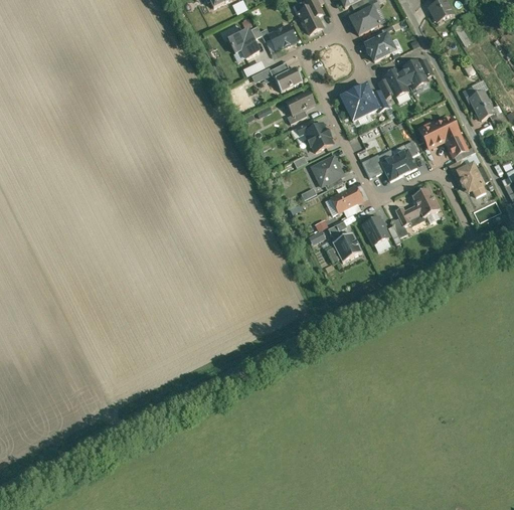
[(316,15),(308,0),(307,0),(304,2),(307,7),(299,11),(302,18),(301,20),(303,25),(306,25),(309,32),(322,26),(316,15)]
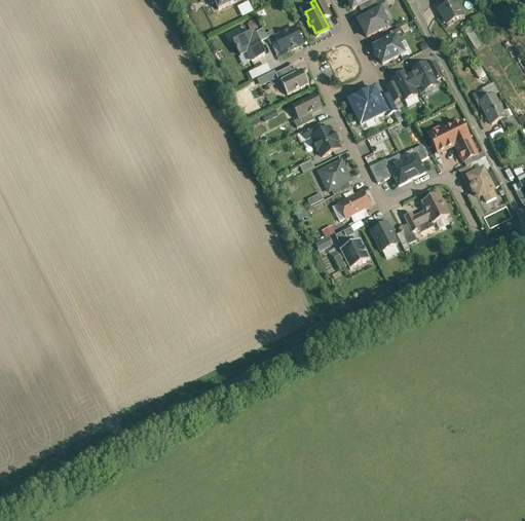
[(330,12),(324,0),(314,0),(323,15),(330,12)]
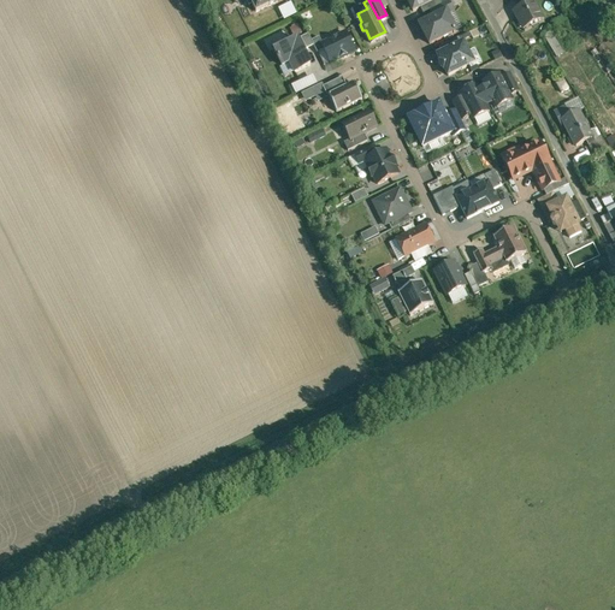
[(427,0),(420,4),(423,10),(430,6),(442,0),(427,0)]
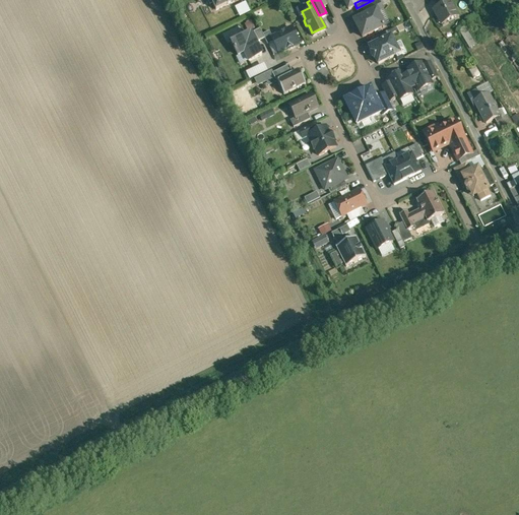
[(373,0),(363,5),(366,11),(376,6),(377,8),(382,5),(380,0),(373,0)]
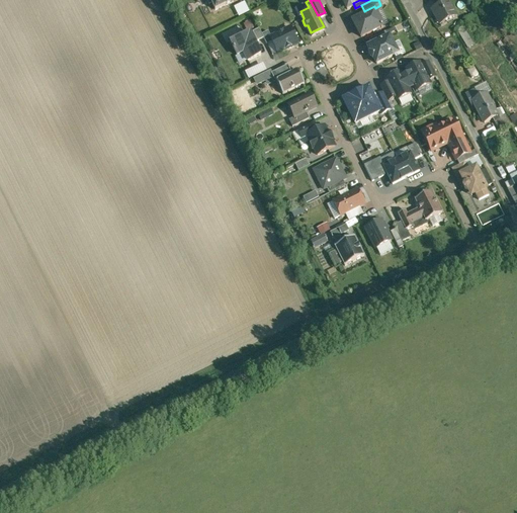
[(446,0),(431,8),(439,23),(455,15),(448,0),(446,0)]
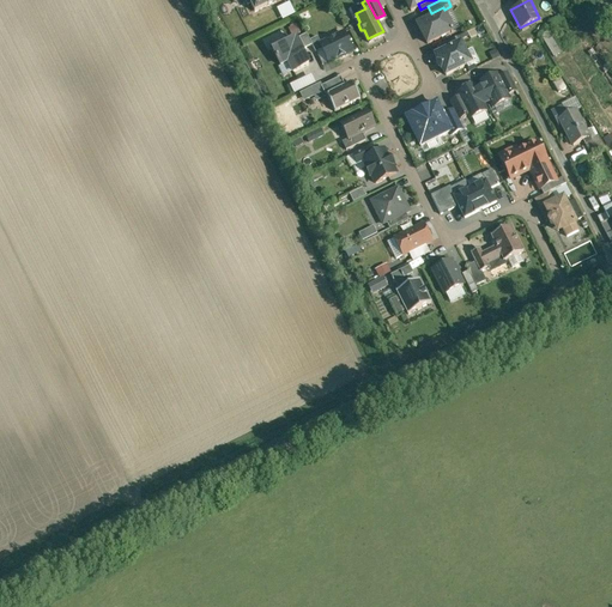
[(431,13),(417,20),(426,40),(450,28),(450,29),(452,28),(452,26),(453,26),(444,10),(443,7),(431,13)]
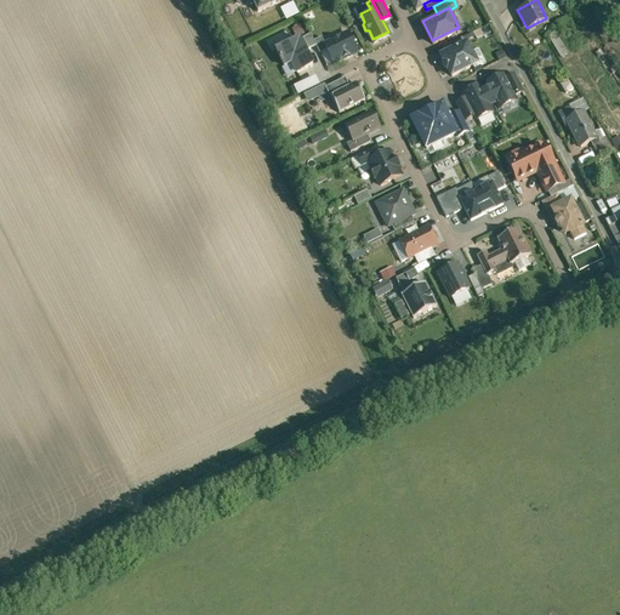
[(558,53),(567,49),(555,27),(546,32),(558,53)]
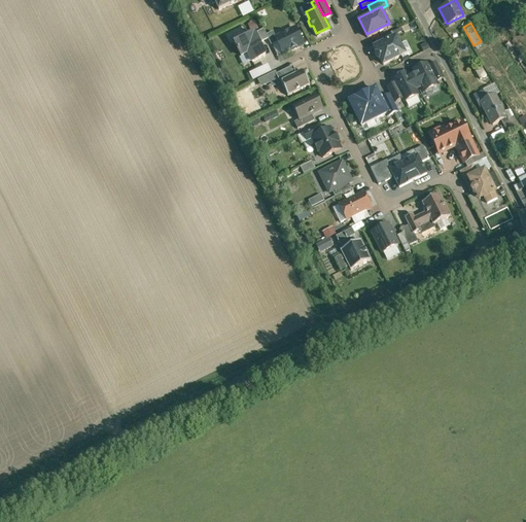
[(276,35),(275,35),(277,39),(282,50),(303,40),(295,25),(276,35)]
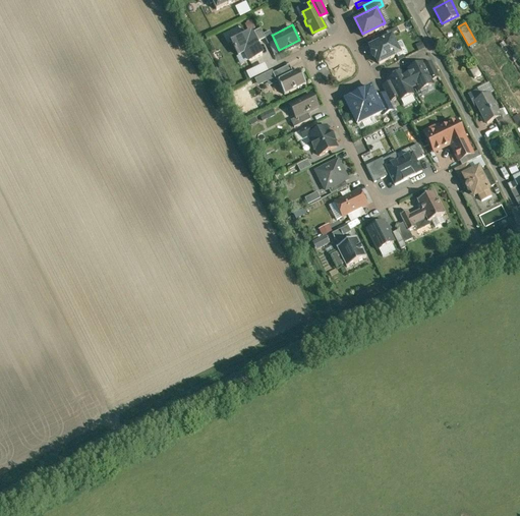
[(260,25),(253,29),(258,38),(265,35),(263,32),(260,25)]
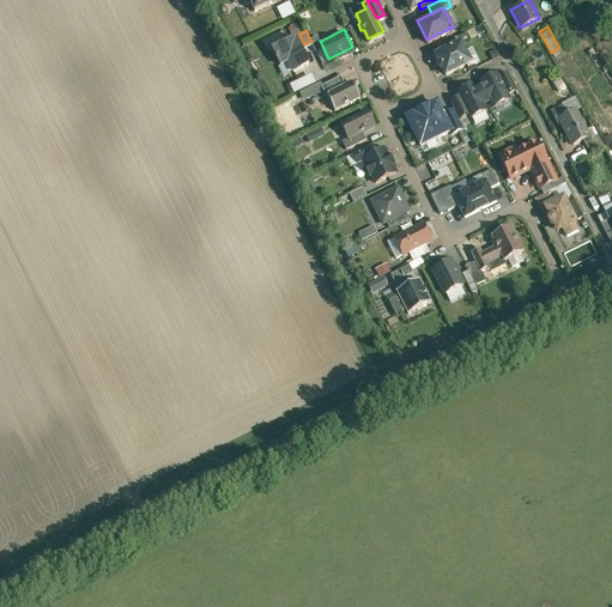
[(316,34),(309,37),(311,41),(315,49),(322,46),(320,41),(321,41),(316,34)]
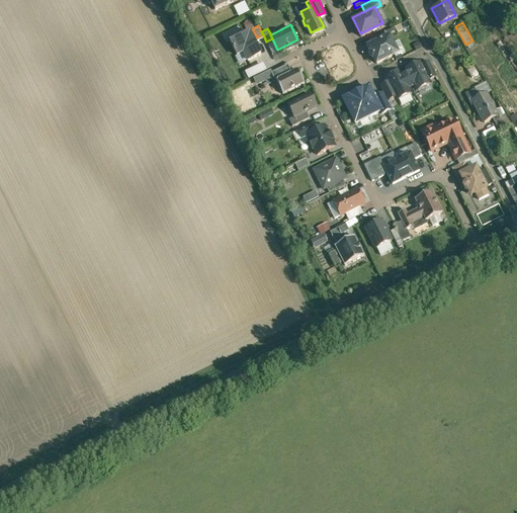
[(384,28),(368,36),(371,41),(388,33),(384,28)]
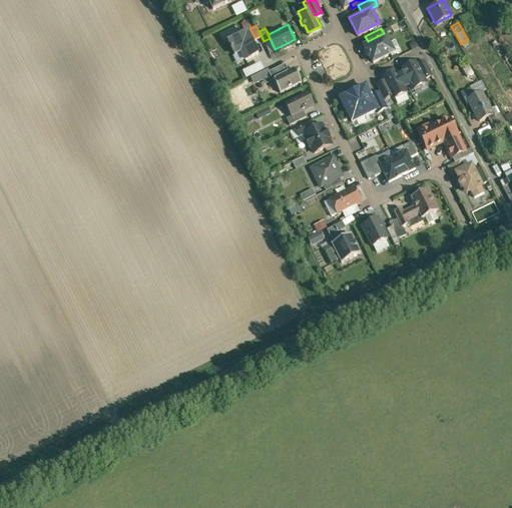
[(247,30),(228,39),(230,45),(231,46),(234,52),(240,49),(244,57),(258,51),(247,30)]
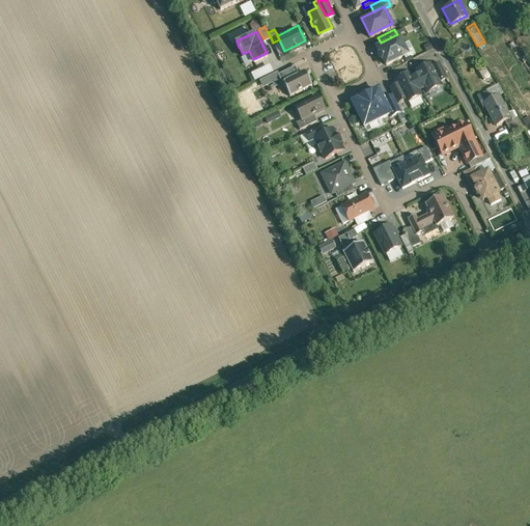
[(381,43),(378,45),(386,61),(403,52),(400,45),(402,44),(398,34),(397,34),(381,43)]
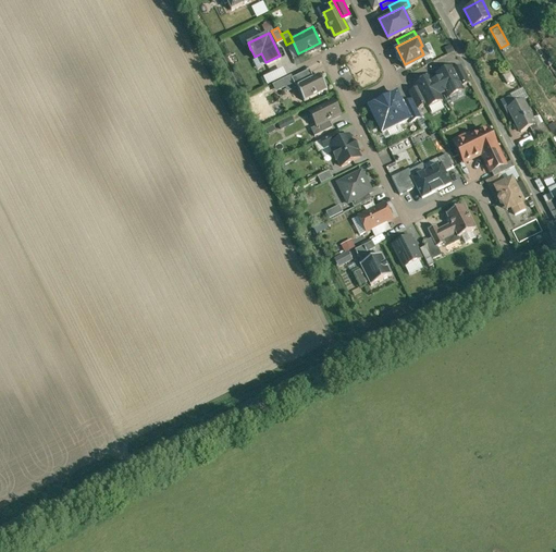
[(449,40),(444,44),(447,50),(454,48),(449,40)]
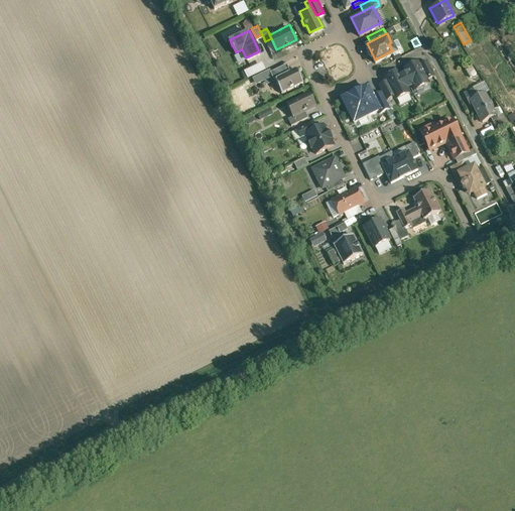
[(434,73),(427,58),(418,62),(425,77),(434,73)]
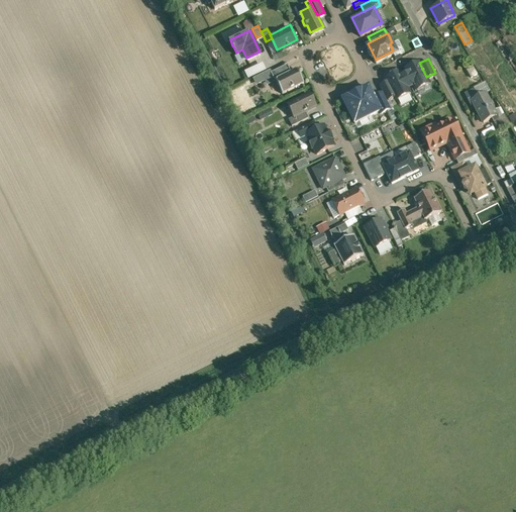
[(417,60),(405,66),(408,70),(404,72),(410,83),(413,81),(416,87),(428,81),(426,77),(419,63),(417,60)]
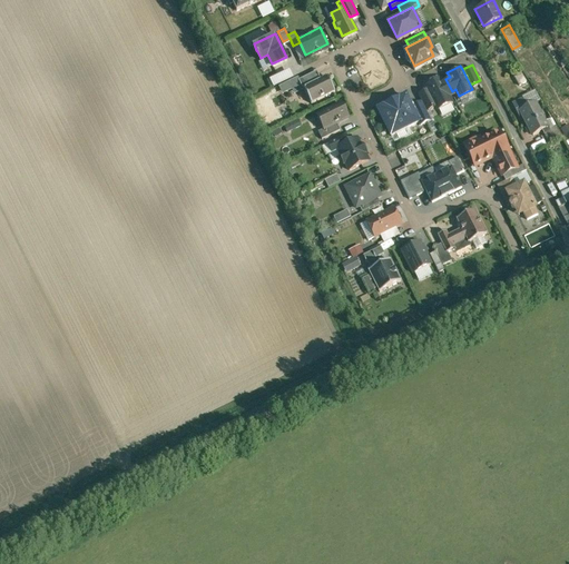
[(526,78),(519,68),(512,71),(519,81),(526,78)]
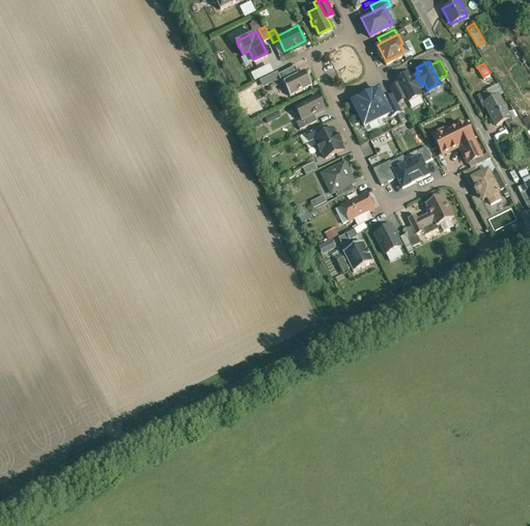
[(254,77),(269,71),(267,65),(252,73),(254,77)]
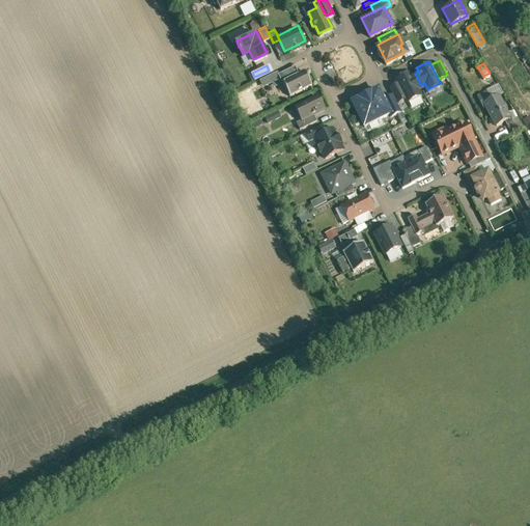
[(290,65),(277,72),(281,80),(282,80),(282,79),(295,73),(290,65)]
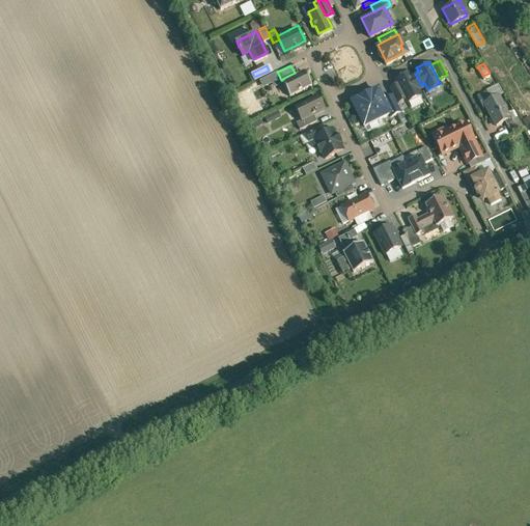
[(295,73),(282,79),(282,80),(289,93),(311,82),(304,68),(295,73)]
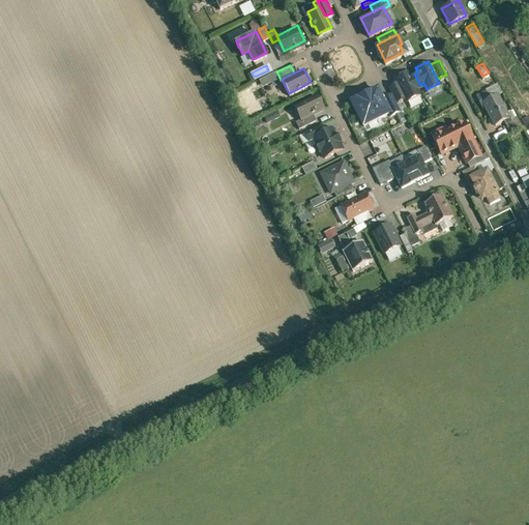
[(411,76),(408,70),(395,77),(398,81),(405,95),(407,99),(419,93),(416,86),(420,85),(414,74),(411,76)]
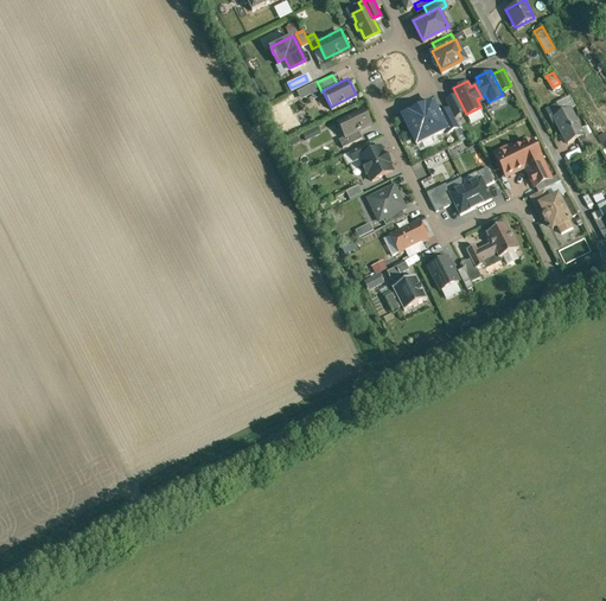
[(306,83),(297,88),(300,96),(310,90),(306,83)]
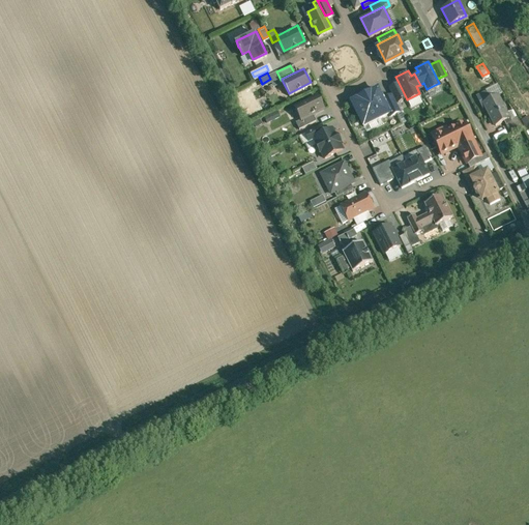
[(273,84),(277,91),(285,88),(281,81),(273,84)]
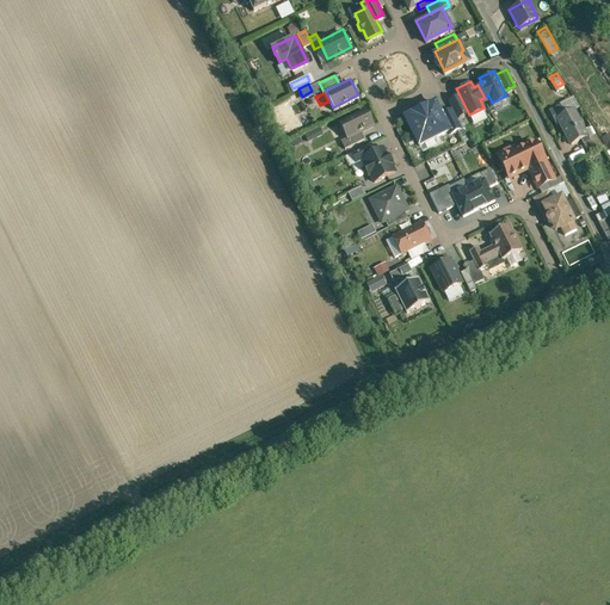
[(458,93),(448,98),(451,106),(456,115),(467,110),(458,93)]
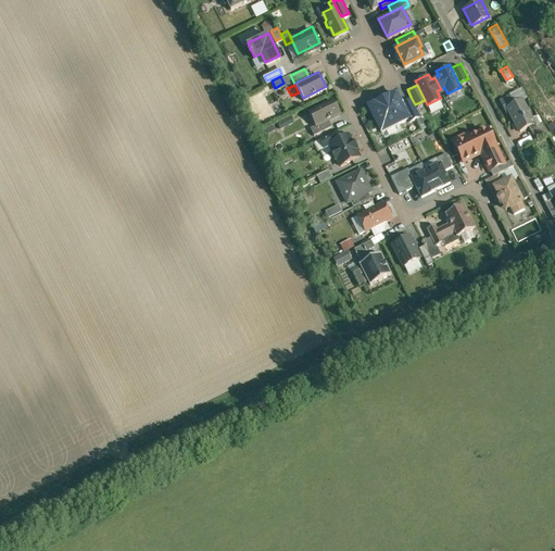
[(395,90),(368,104),(381,129),(407,116),(408,116),(401,101),(395,90)]
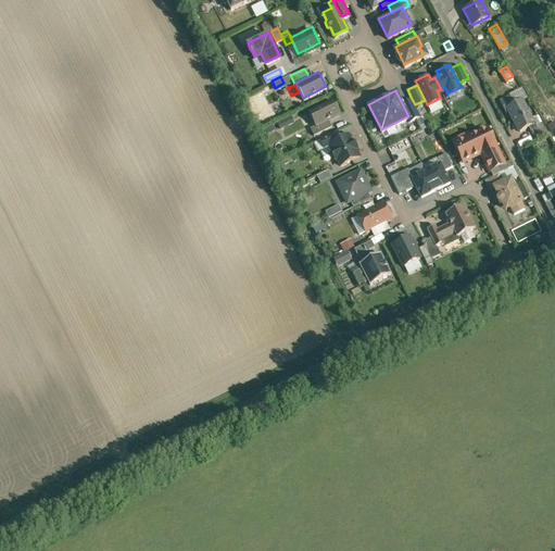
[(509,94),(501,98),(506,109),(508,108),(515,104),(513,101),(509,94)]
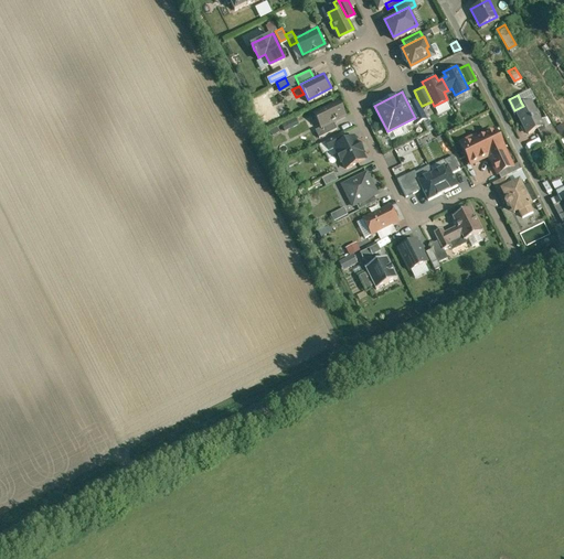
[(417,98),(407,103),(415,118),(414,118),(416,121),(427,116),(422,106),(417,98)]
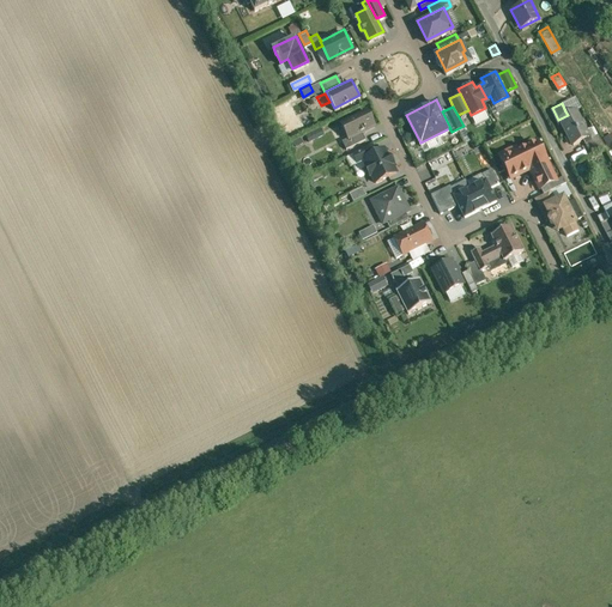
[(588,133),(575,107),(565,111),(568,115),(561,119),(573,141),(588,133)]
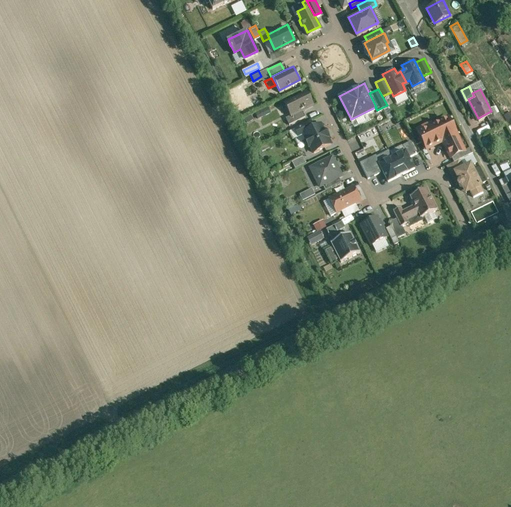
[(306,90),(285,101),(291,113),(302,108),(312,103),(306,90)]
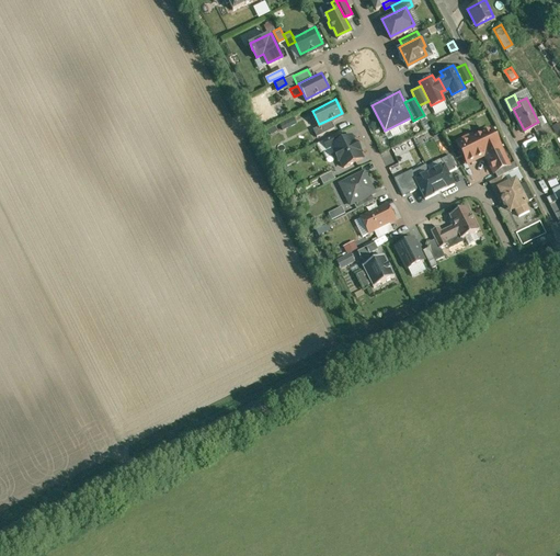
[(292,112),(277,117),(281,127),(295,122),(292,112)]
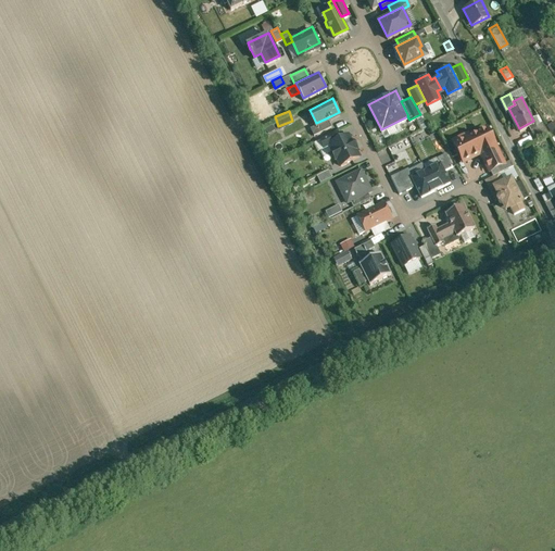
[(328,117),(316,123),(310,126),(314,133),(331,124),(328,117)]
